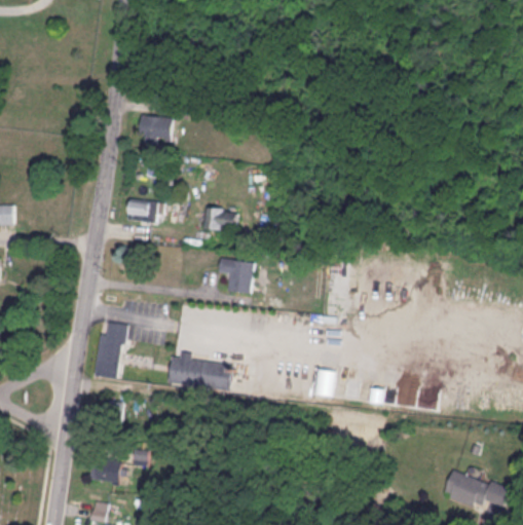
[(158,138),(167,141),(173,120),(144,111),(136,139),(156,145),(158,138)]
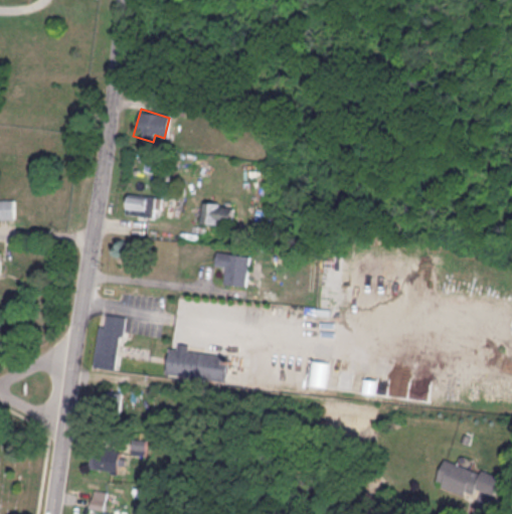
[(126,214),(157,218),(160,198),(128,195),(126,214)]
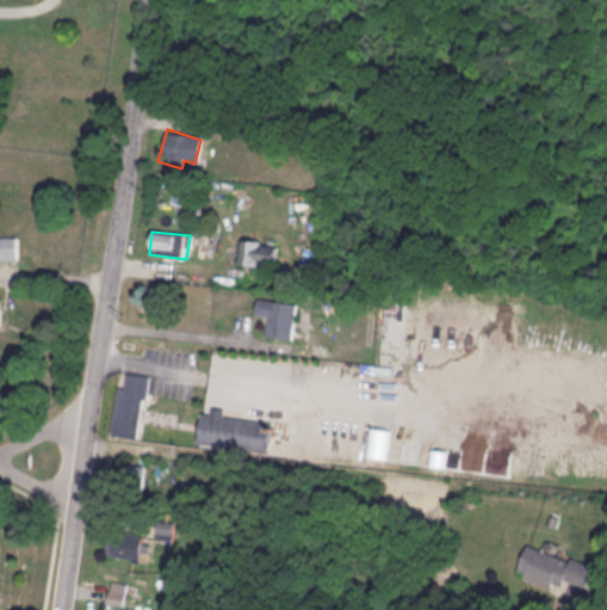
[(0,239),(17,239),(17,262),(0,262),(0,239)]
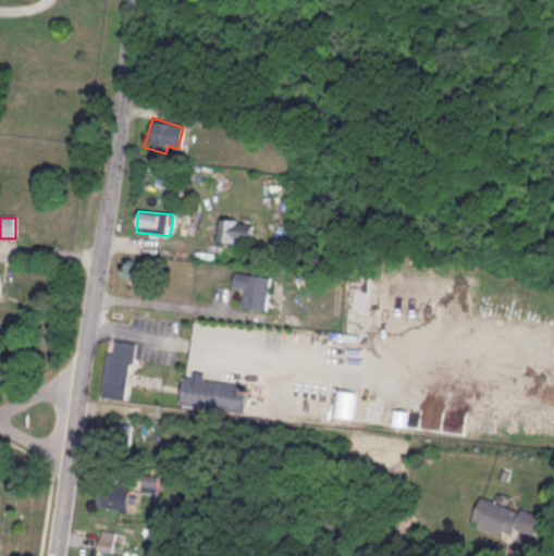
[(249,243),(249,220),(218,220),(218,243),(249,243)]
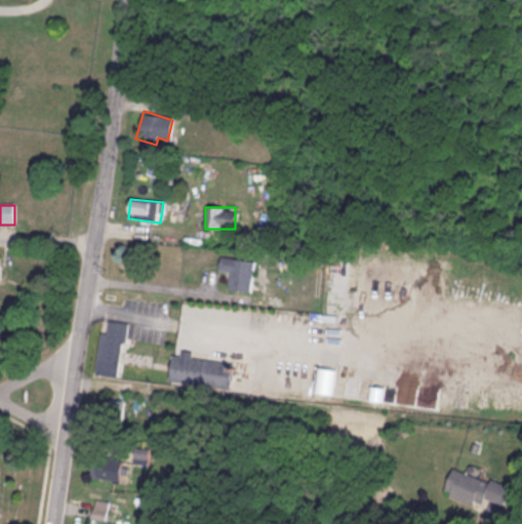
[(253,260),(221,257),(218,273),(229,274),(228,289),(249,291),(253,260)]
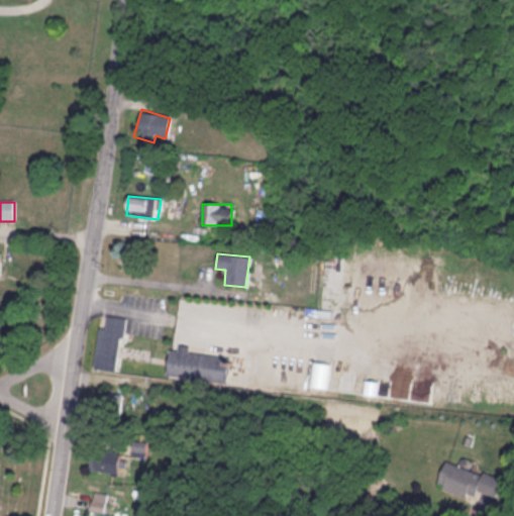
[(120,343),(124,316),(105,314),(104,328),(97,327),(92,370),(111,372),(112,368),(225,382),(228,357),(120,343)]
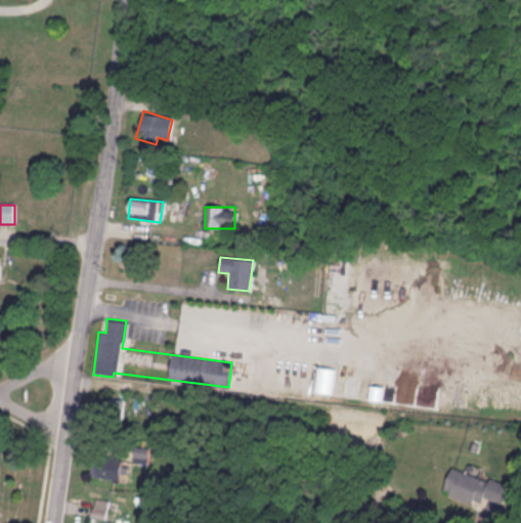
[(312,392),(331,395),(335,369),(316,366),(312,392)]
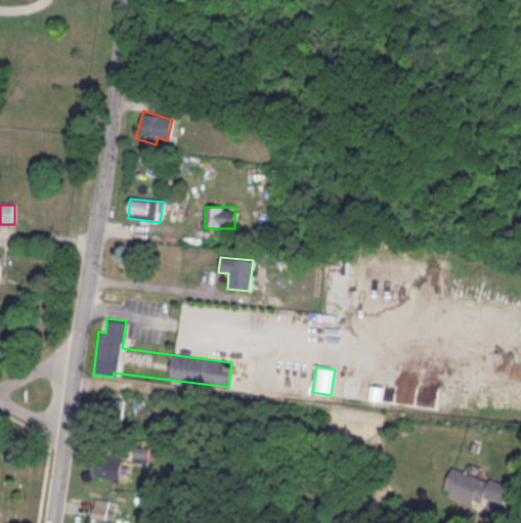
[(124,478),(122,456),(89,461),(91,481),(124,478)]
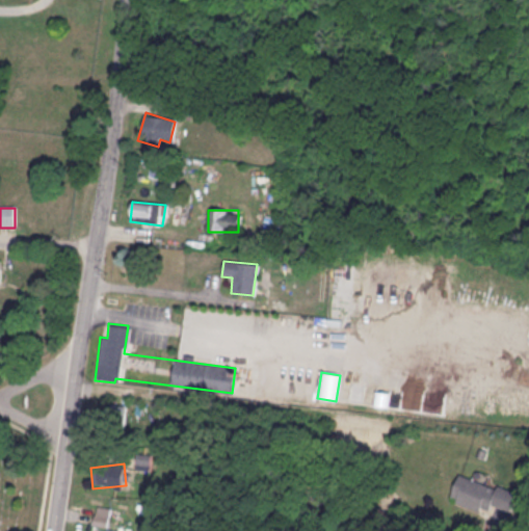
[(447,499),(485,514),(490,504),(510,512),(517,495),(457,473),(447,499)]
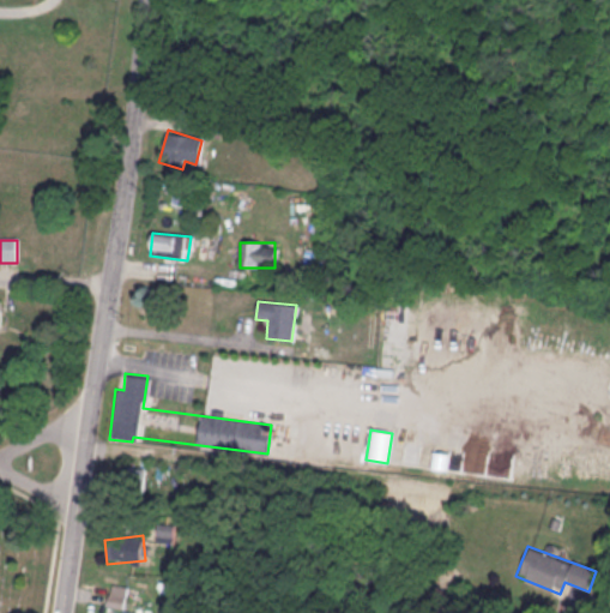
[(122,607),(122,587),(106,587),(106,607),(122,607)]
